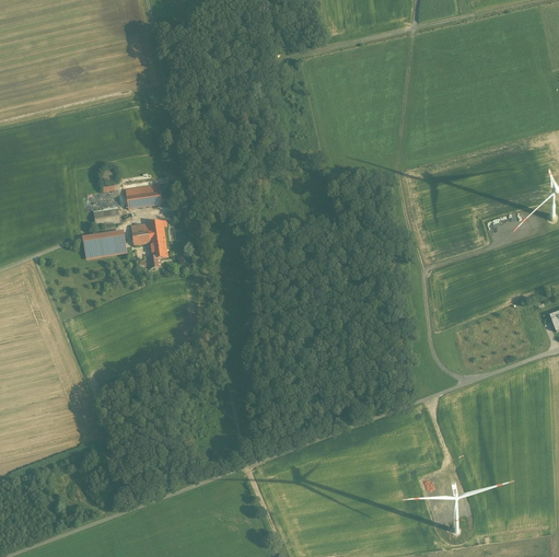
[(112,169),(111,167),(107,167),(105,167),(104,169),(102,171),(102,173),(102,175),(103,177),(104,180),(106,181),(108,181),(111,180),(113,178),(114,177),(115,175),(115,173),(114,171),(112,169)]
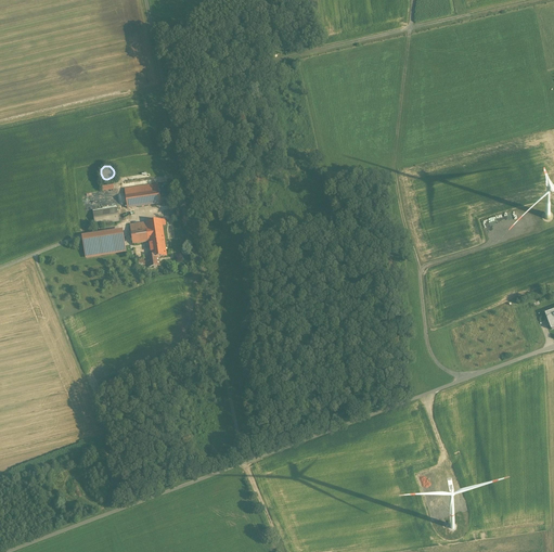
[(157,181),(124,187),(126,206),(159,201),(157,181)]
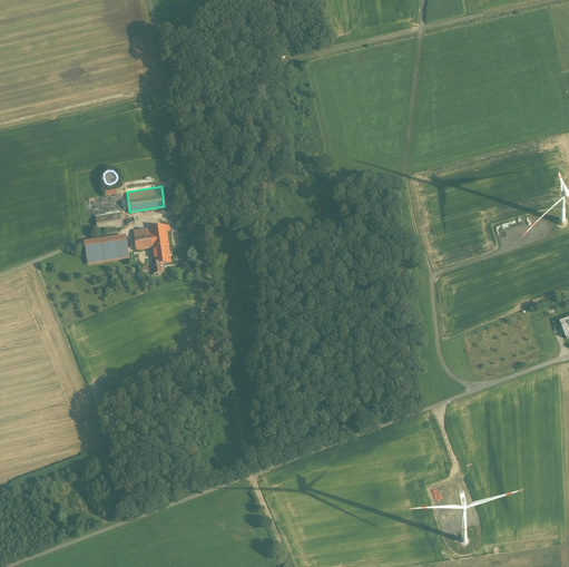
[(119,211),(95,215),(97,228),(121,225),(119,211)]
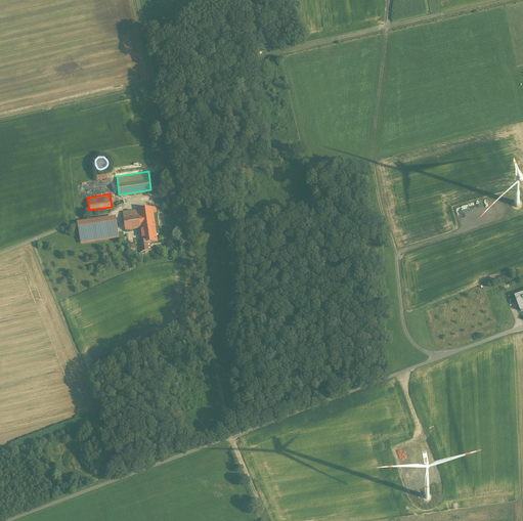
[(140,226),(155,224),(151,210),(151,206),(122,210),(123,215),(124,222),(125,228),(138,226),(140,226)]
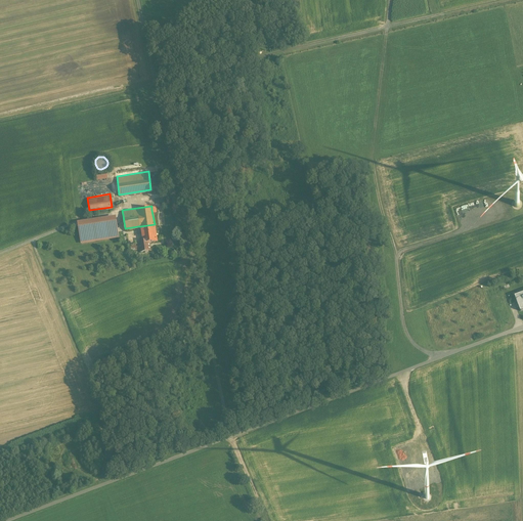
[(77,220),(78,225),(115,219),(114,214),(77,220)]
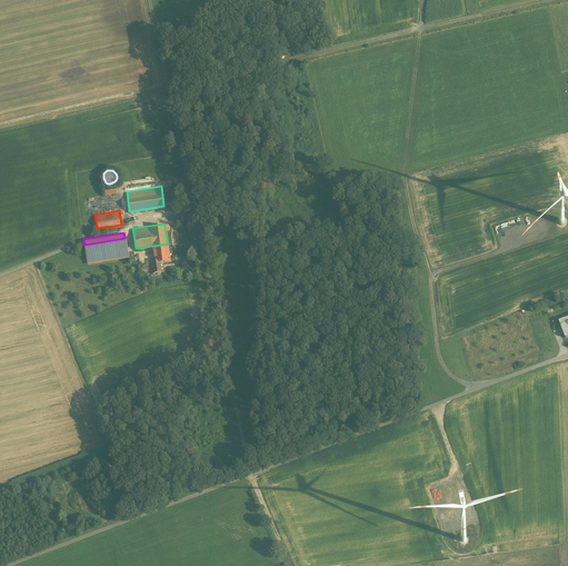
[(125,238),(85,245),(87,261),(127,255),(125,238)]
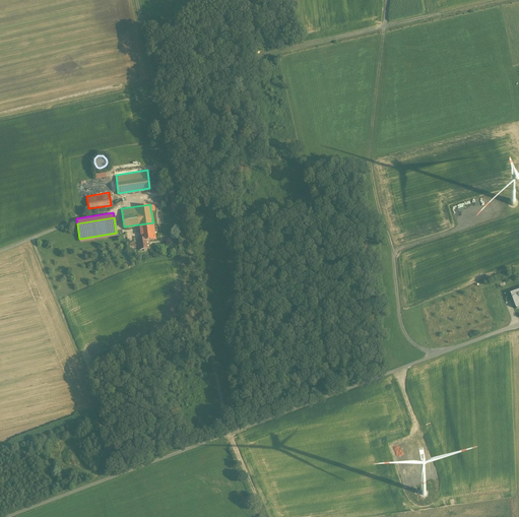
[(155,237),(153,222),(139,224),(141,237),(137,238),(139,248),(143,247),(149,247),(147,238),(155,237)]
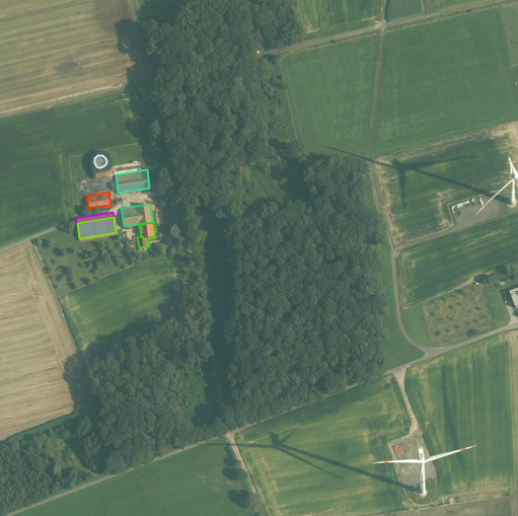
[(514,306),(517,304),(517,286),(508,291),(514,306)]
